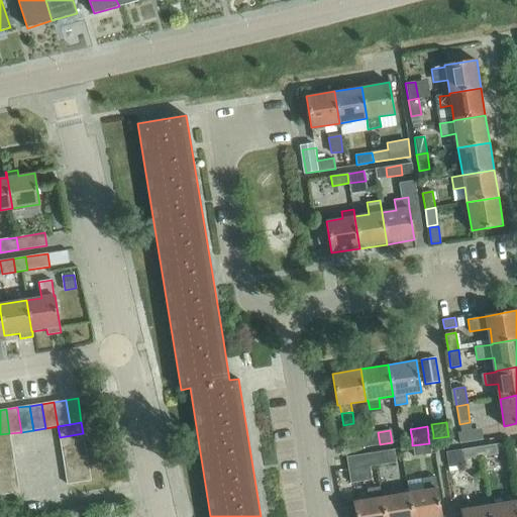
[(380,444),(378,432),(343,437),(345,450),(380,444)]
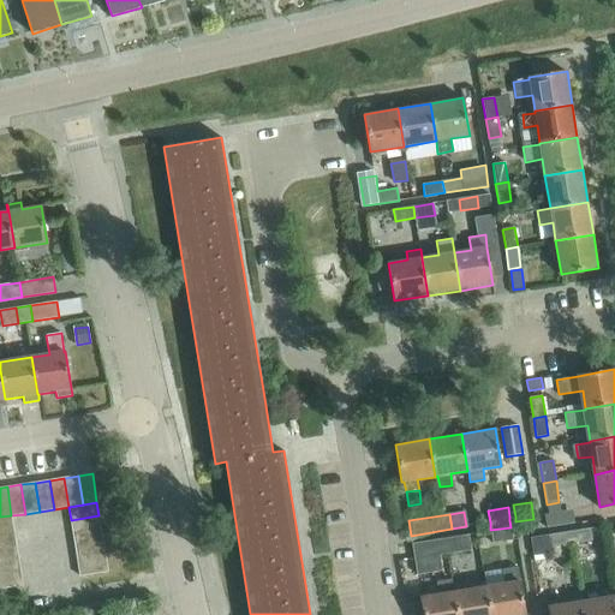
[(0,531),(13,530),(11,515),(0,517),(0,531)]
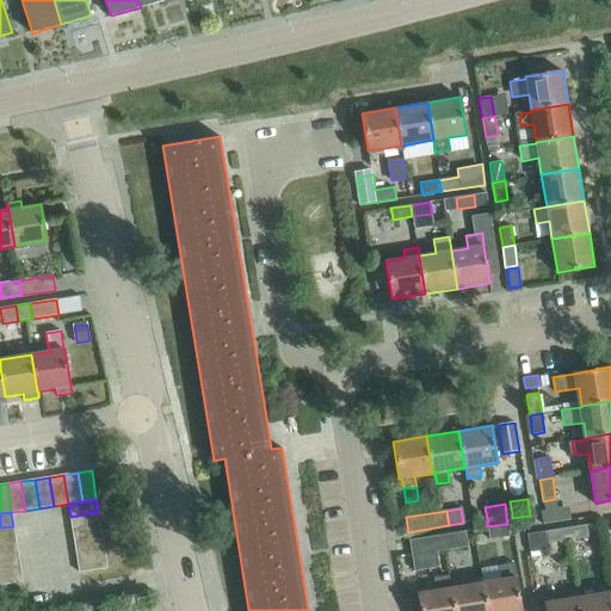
[(100,526),(98,512),(71,517),(73,531),(100,526)]
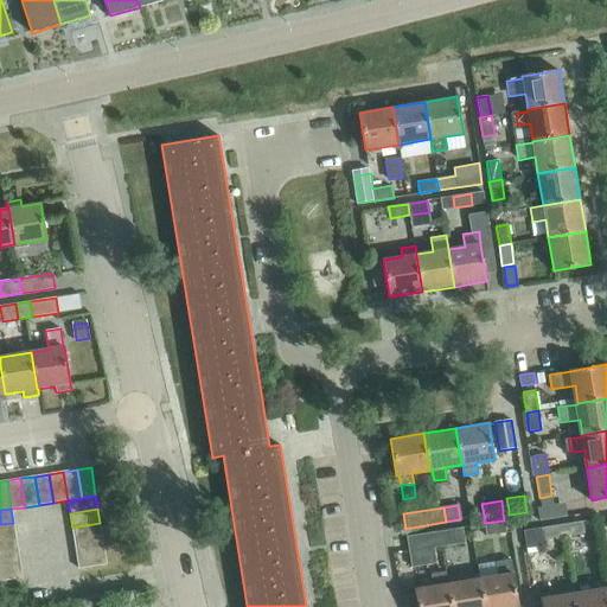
[(506,532),(504,521),(484,523),(486,536),(506,532)]
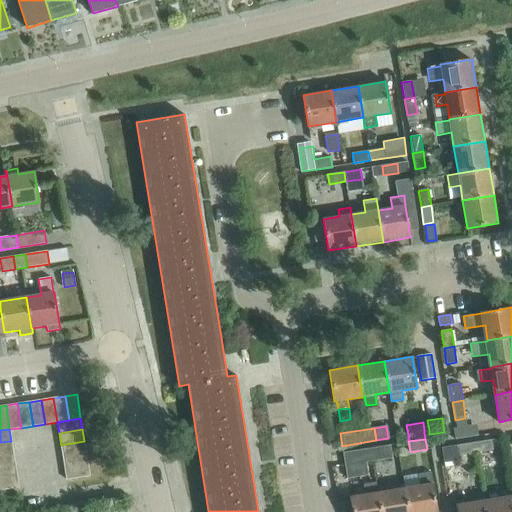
[(493,450),(491,440),(475,442),(476,452),(493,450)]
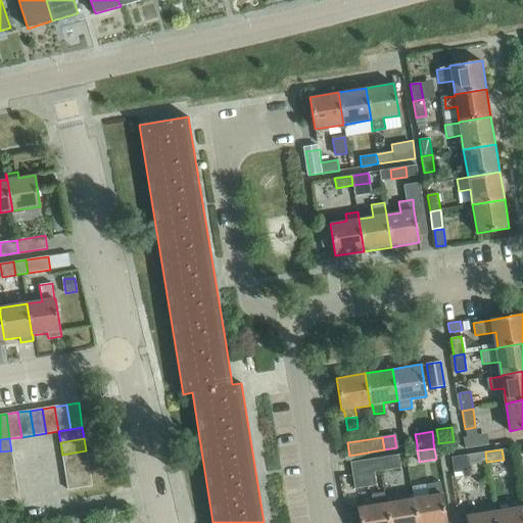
[(0,464),(13,463),(11,450),(0,452),(0,464)]
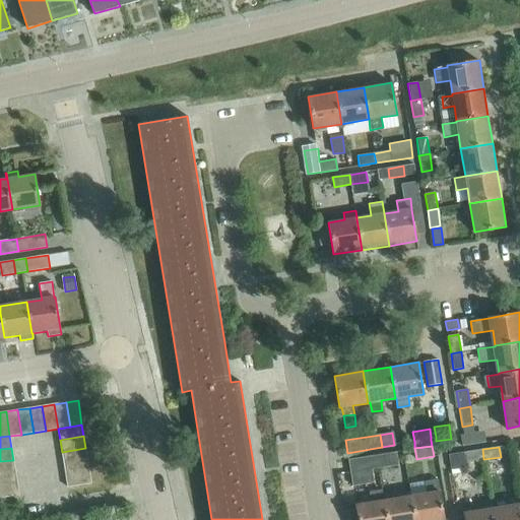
[(87,459),(85,448),(62,452),(63,463),(87,459)]
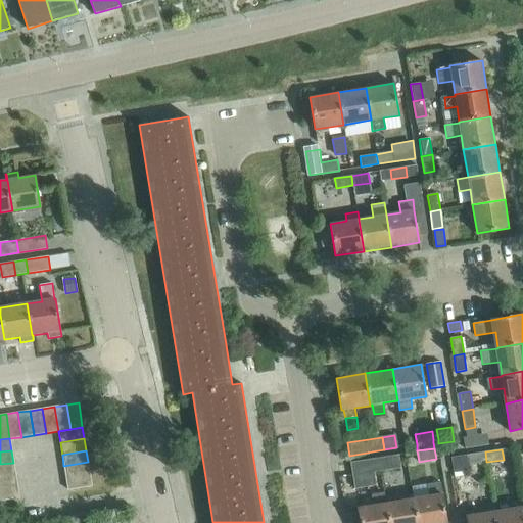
[(486,462),(485,452),(462,456),(464,466),(486,462)]
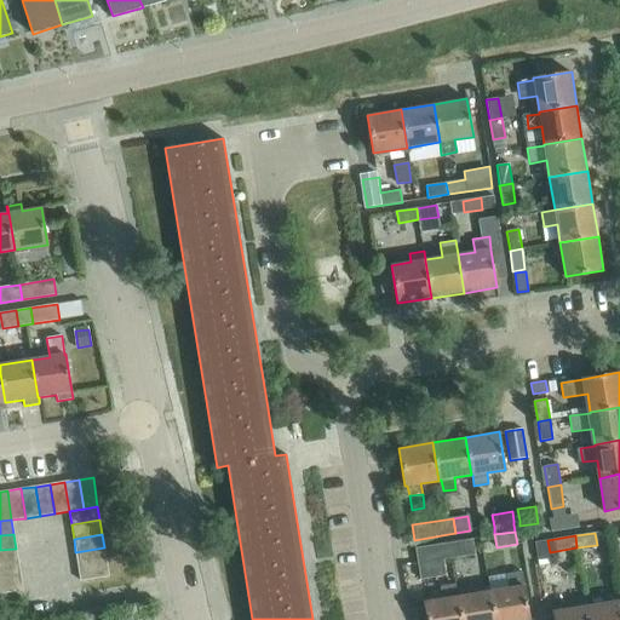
[(475,554),(472,539),(457,541),(459,556),(475,554)]
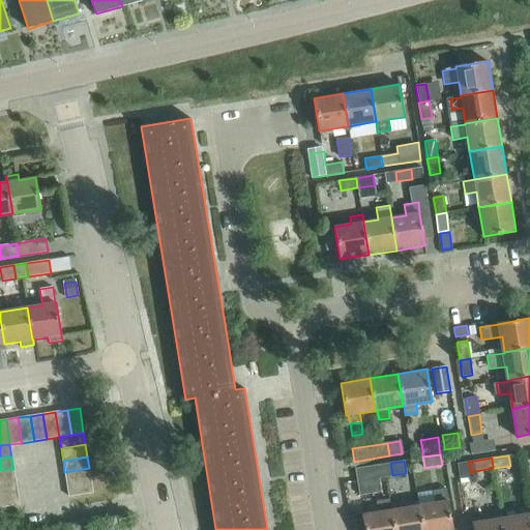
[(471,481),(470,472),(468,462),(455,464),(459,483),(471,481)]
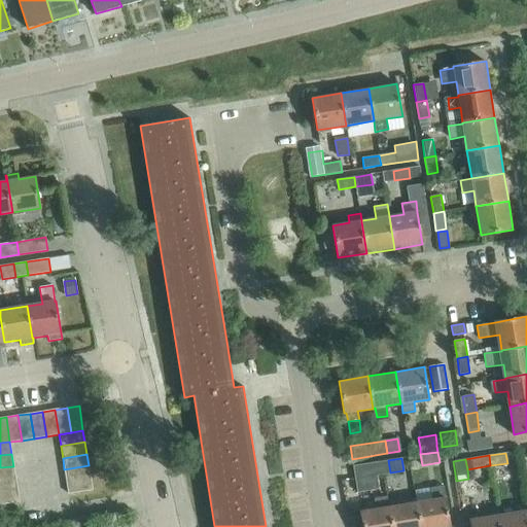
[(379,489),(377,476),(390,472),(388,460),(353,465),(357,492),(379,489)]
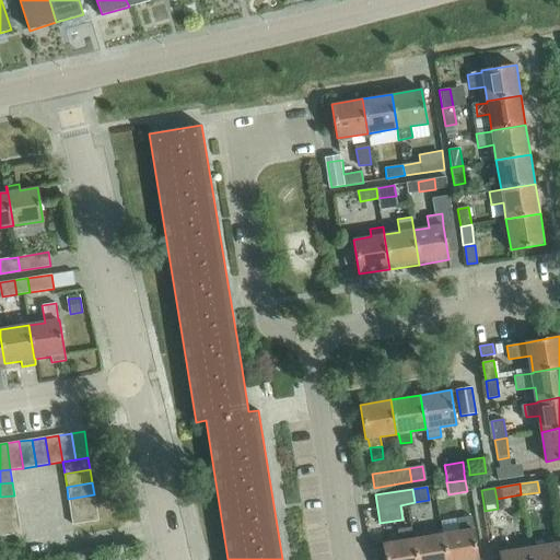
[(96,508),(94,494),(68,499),(70,512),(96,508)]
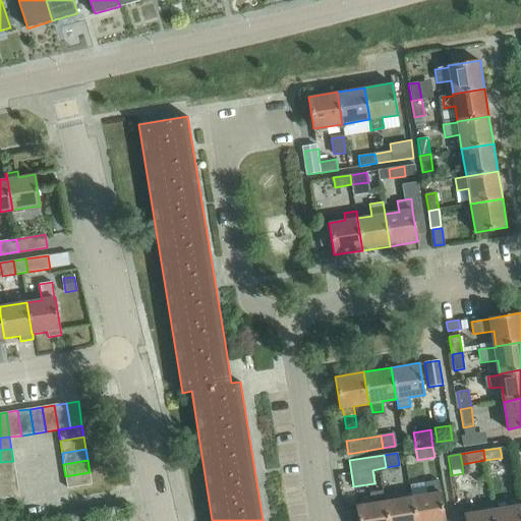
[(0,474),(15,472),(13,461),(0,462),(0,474)]
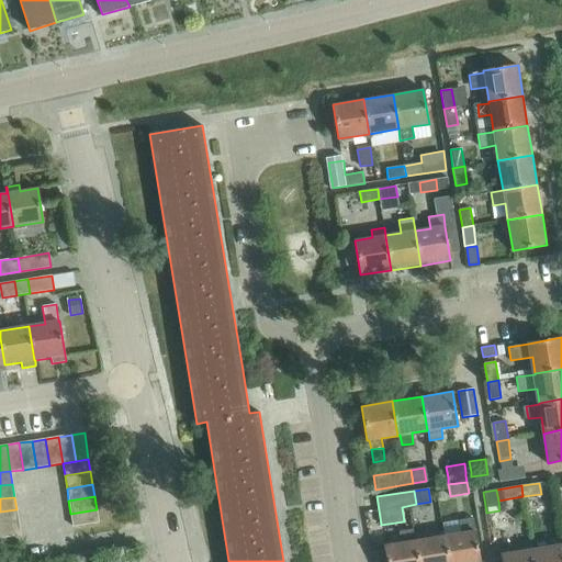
[(0,525),(19,523),(17,509),(0,512),(0,525)]
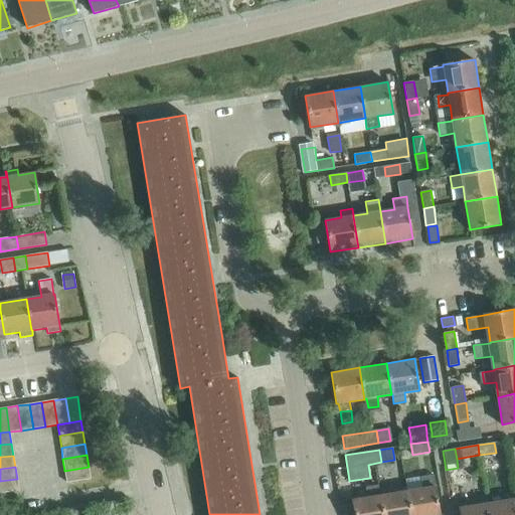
[(91,479),(89,467),(64,471),(66,483),(91,479)]
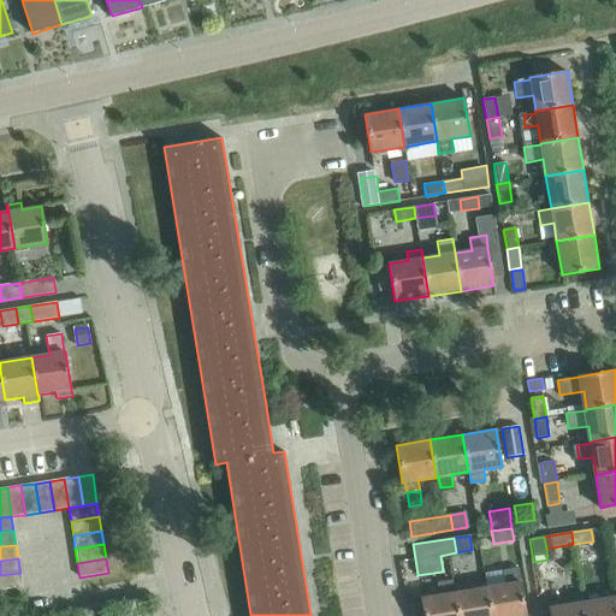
[(0,590),(23,586),(21,573),(0,575),(0,590)]
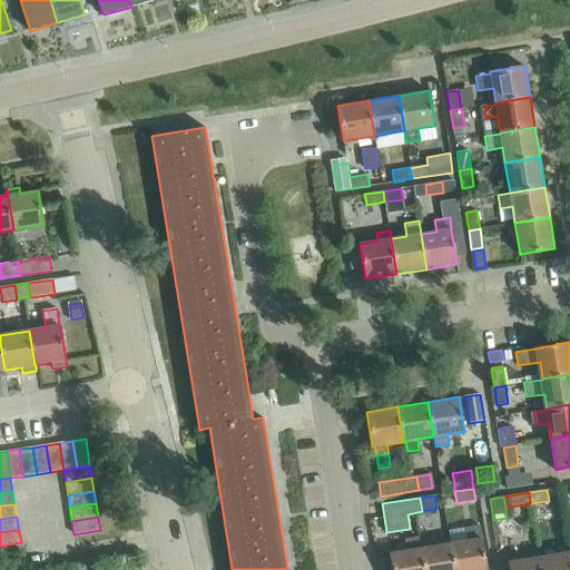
[(454,569),(450,543),(449,543),(448,536),(435,538),(436,546),(421,548),(423,569),(454,569)]
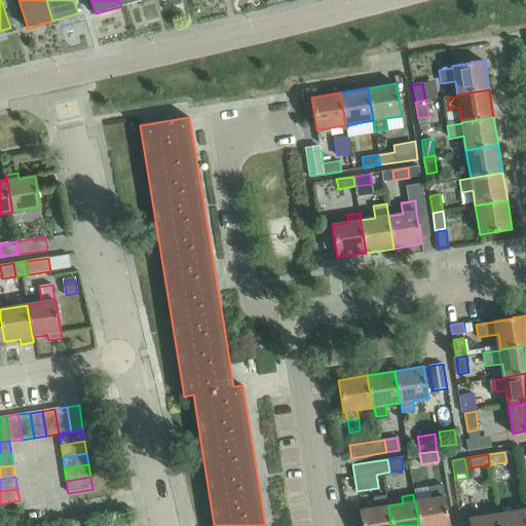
[(390,525),(388,505),(386,495),(373,497),(374,509),(360,511),(360,515),(362,524),(362,525),(390,525)]
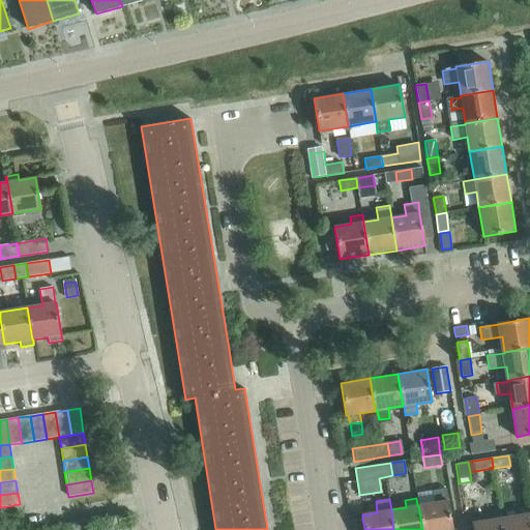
[(451,529),(447,500),(418,505),(422,529),(451,529)]
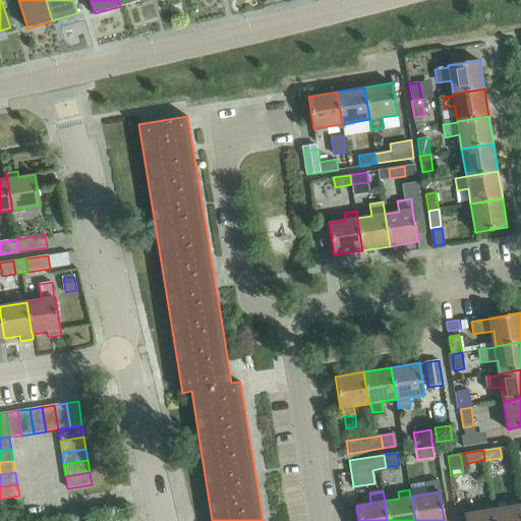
[(494,520),(493,510),(491,502),(480,504),(481,511),(464,514),(465,520),(494,520)]
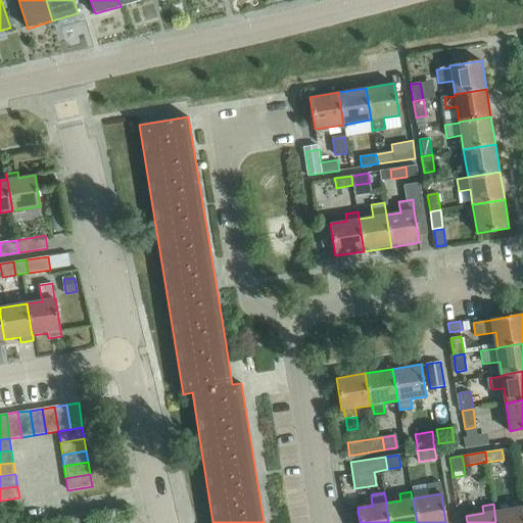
[(522,522),(522,513),(522,507),(494,512),(495,522),(522,522)]
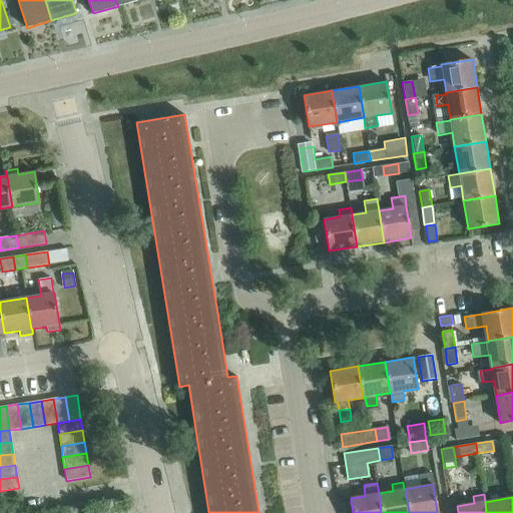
[(353,511),(351,502),(339,504),(341,512),(353,511)]
